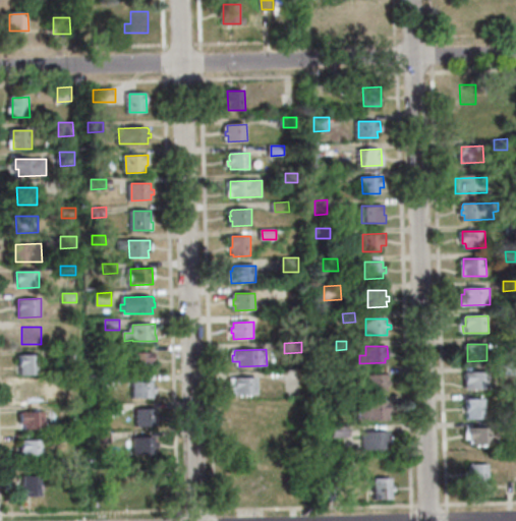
[(132,369),(132,353),(154,352),(154,362),(152,362),(153,369),(132,369)]
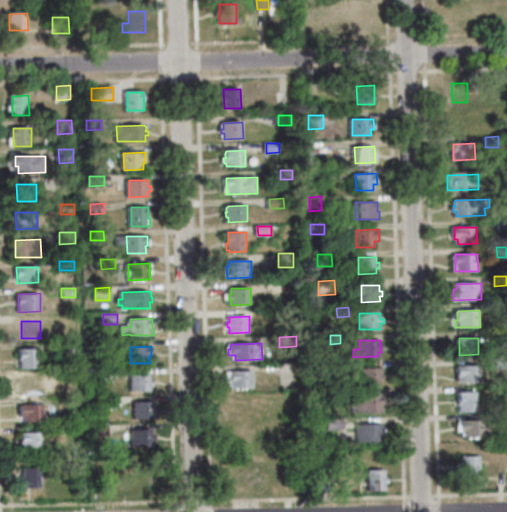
[(38,368),(21,369),(21,359),(20,359),(20,350),(38,349),(38,368)]
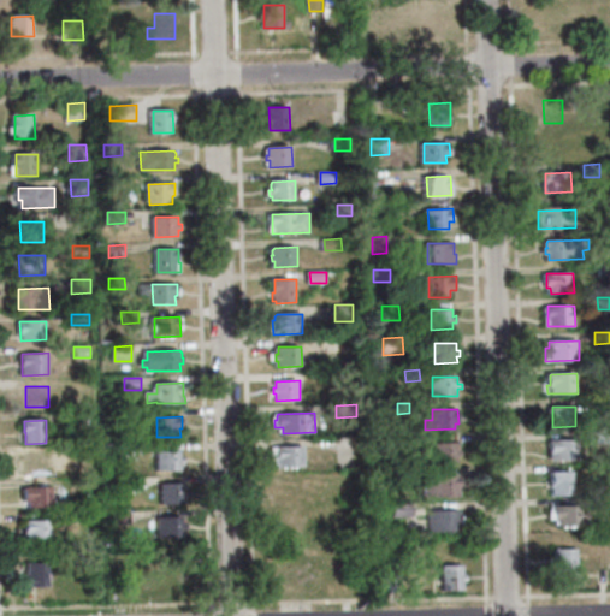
[(596,443),(596,431),(609,431),(609,443),(596,443)]
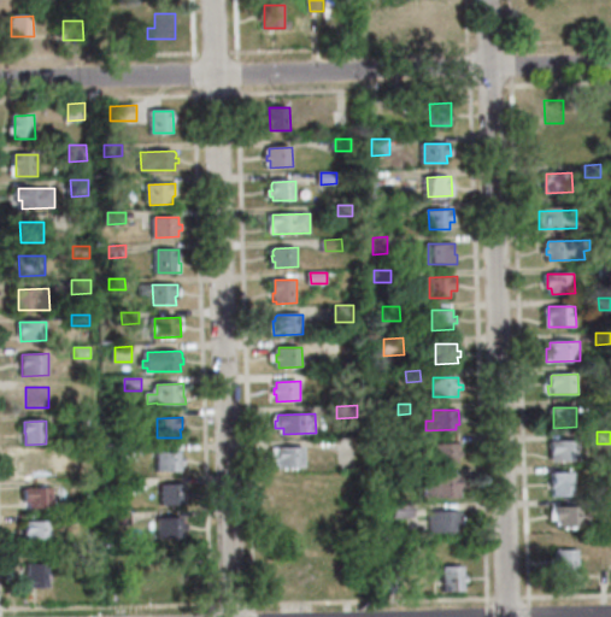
[(552,462),(552,441),(580,440),(581,460),(552,462)]
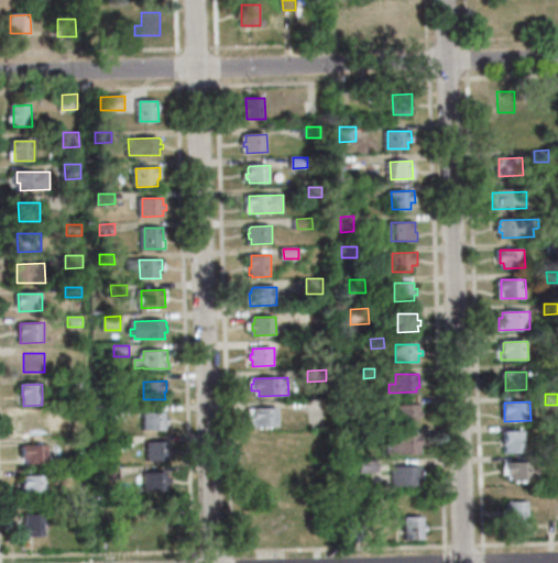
[(397,404),(417,404),(419,406),(420,409),(418,411),(422,411),(422,417),(418,417),(418,422),(397,423),(397,404)]
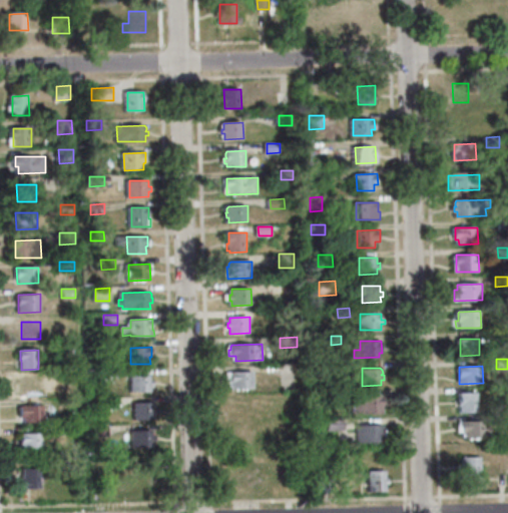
[(112,380),(97,380),(96,370),(112,370),(112,380)]
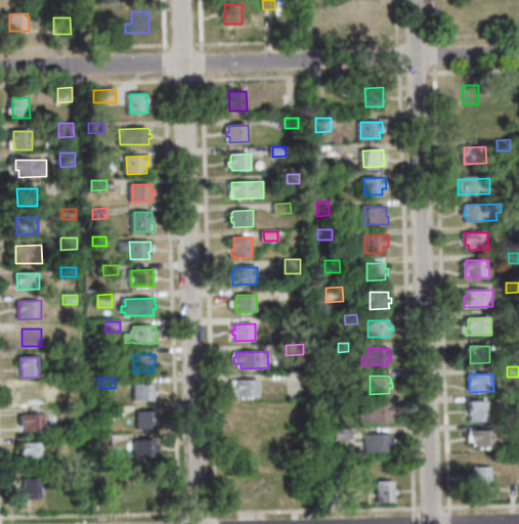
[(232,381),(260,380),(260,397),(238,397),(238,391),(232,391),(232,381)]
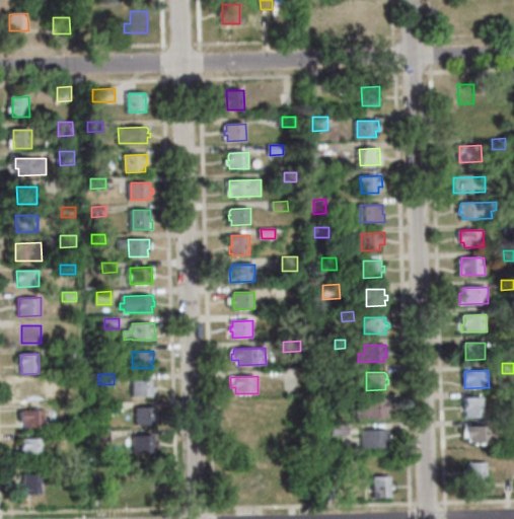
[(154,396),(135,396),(134,379),(153,379),(153,385),(156,384),(156,390),(154,390),(154,396)]
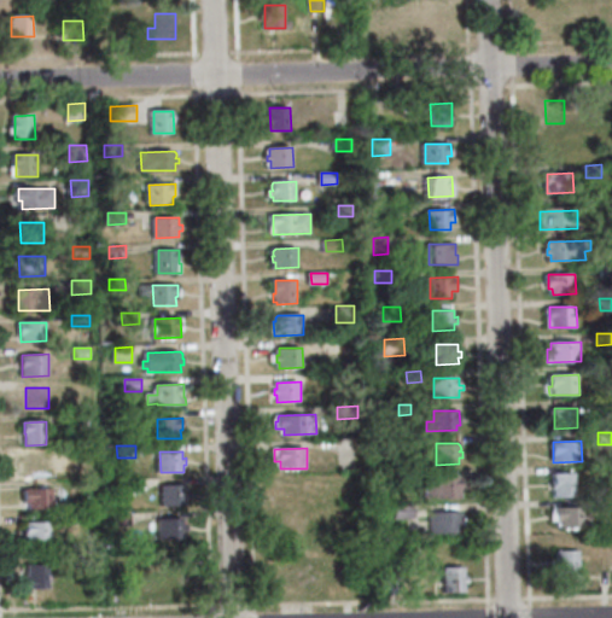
[(25,455),(51,455),(51,465),(56,465),(56,474),(29,476),(29,470),(25,470),(25,455)]
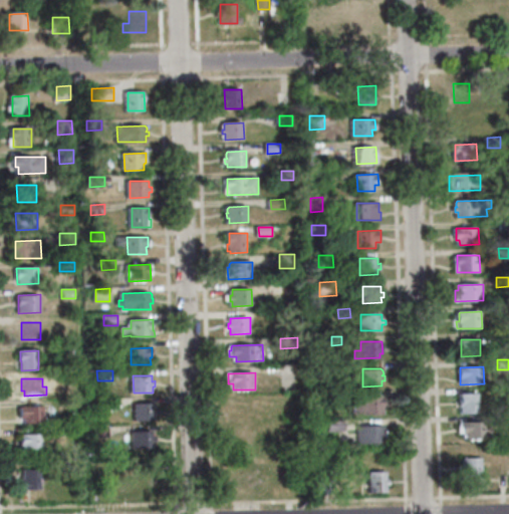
[(330,402),(315,402),(315,392),(330,392),(330,402)]
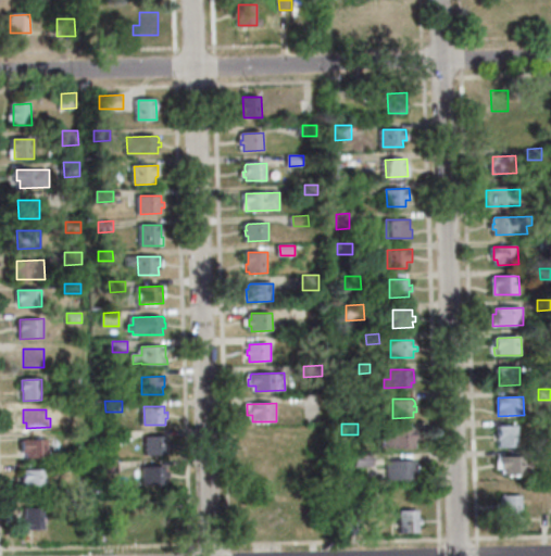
[(518,446),(500,446),(499,426),(517,426),(518,446)]
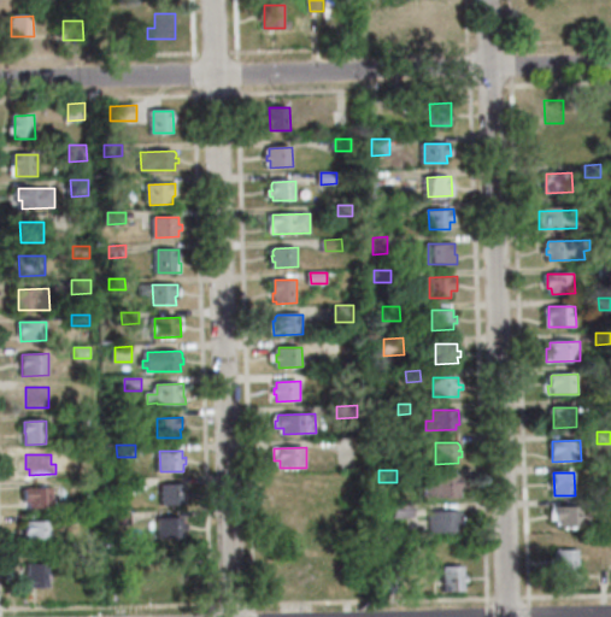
[(128,489),(128,479),(145,477),(145,489),(128,489)]
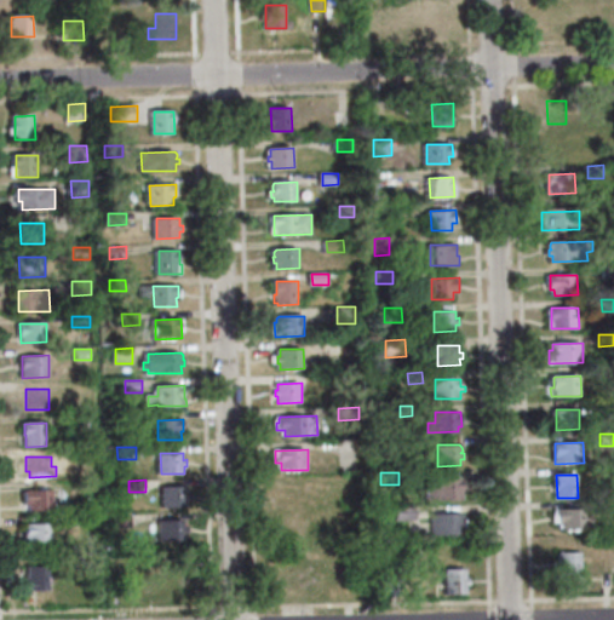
[(462,480),(463,499),(424,500),(423,480),(462,480)]
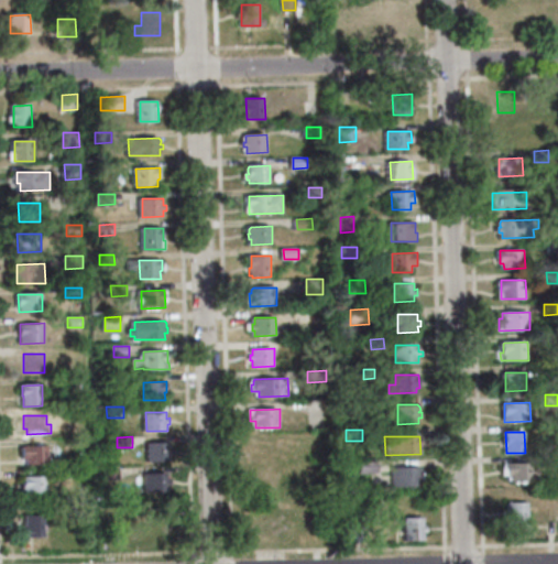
[(149,444),(171,443),(171,449),(174,449),(174,455),(171,455),(171,461),(150,461),(149,444)]
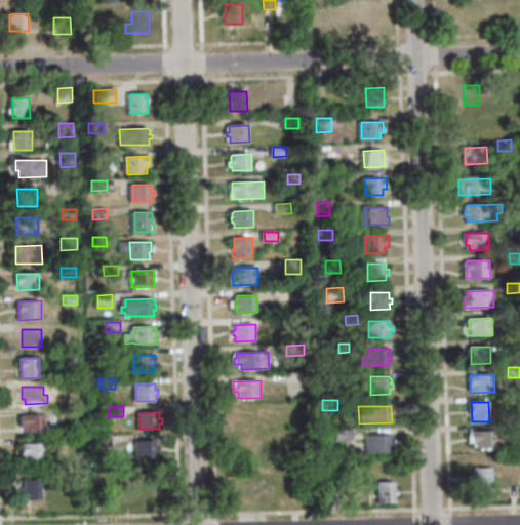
[(23,416),(45,415),(45,432),(27,433),(27,428),(23,428),(23,416)]
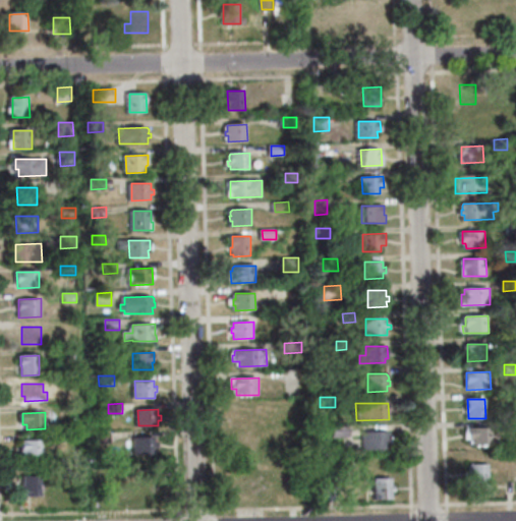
[(339,438),(339,426),(350,426),(350,438),(339,438)]
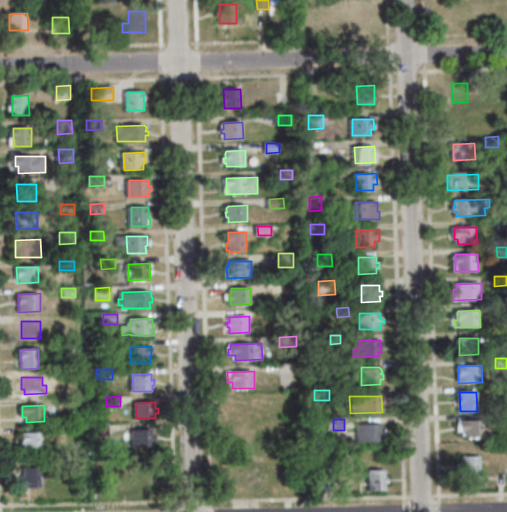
[(464,438),(464,432),(458,432),(458,425),(460,425),(460,423),(461,421),(483,420),(483,428),(491,428),(491,437),(464,438)]
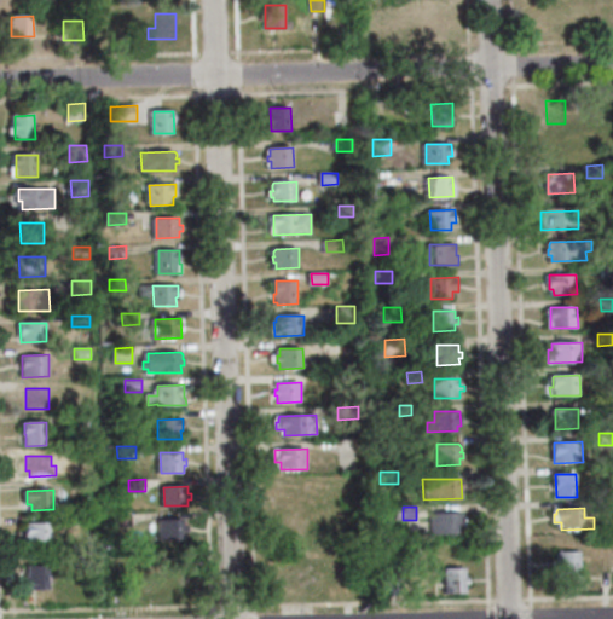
[(433,513),(462,513),(462,533),(433,534),(433,513)]
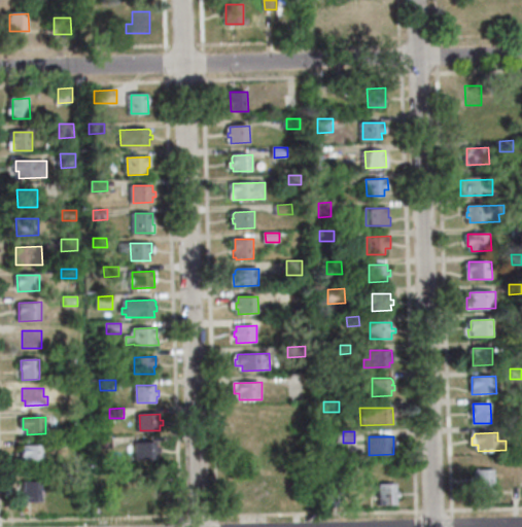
[(113,448),(99,448),(98,438),(113,437),(113,448)]
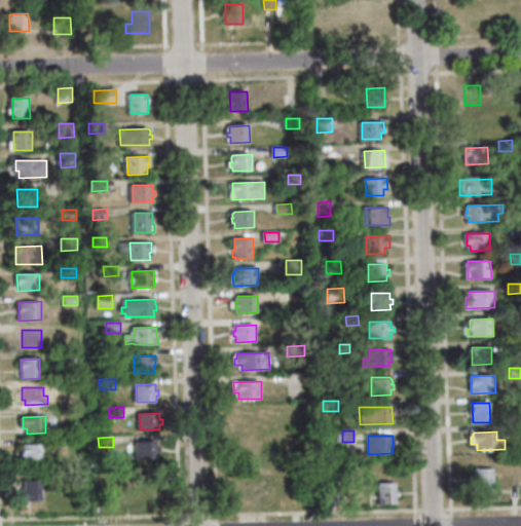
[(264,437),(242,437),(242,453),(264,453),(264,437)]
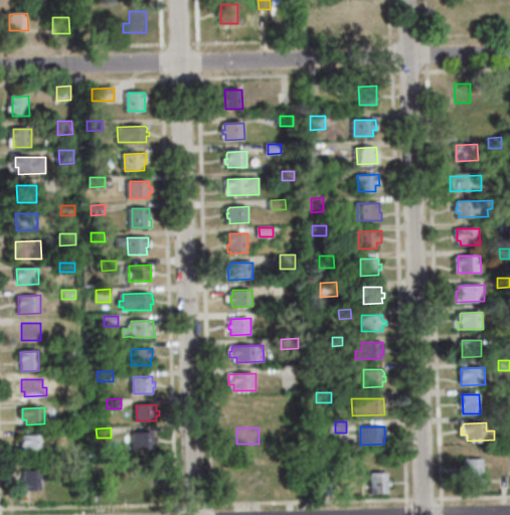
[(135,450),(135,433),(153,433),(153,439),(157,439),(157,445),(153,445),(153,450),(135,450)]
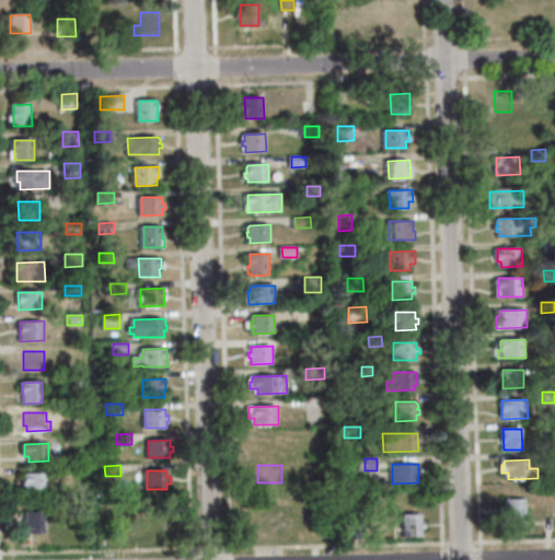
[(25,474),(48,474),(49,492),(26,492),(25,474)]
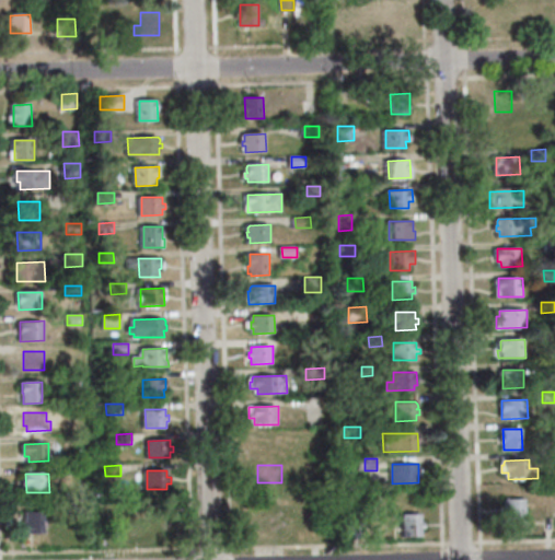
[(525,499),(525,520),(508,521),(508,500),(525,499)]
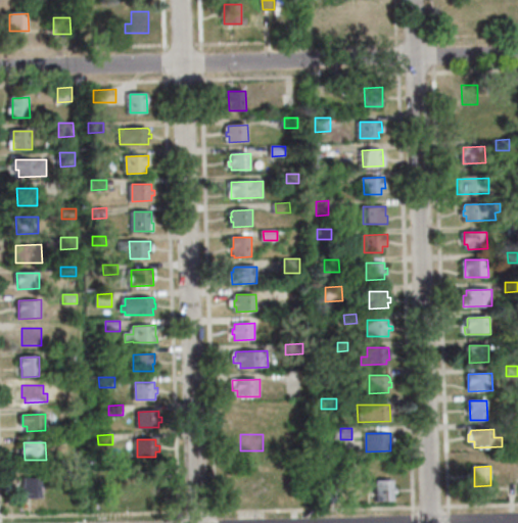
[(42,477),(42,497),(26,497),(25,478),(42,477)]
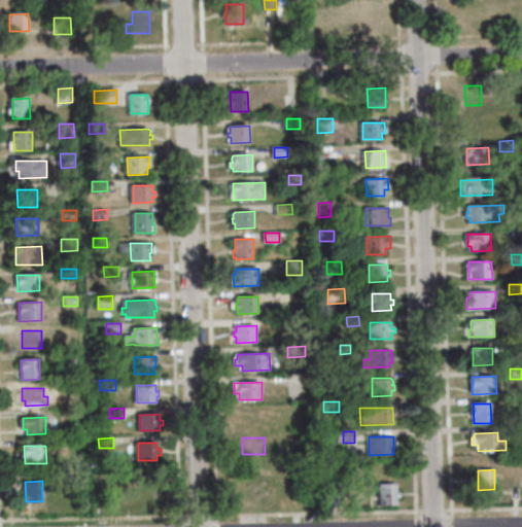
[(379,505),(379,485),(396,484),(396,492),(398,492),(399,498),(397,498),(397,504),(379,505)]
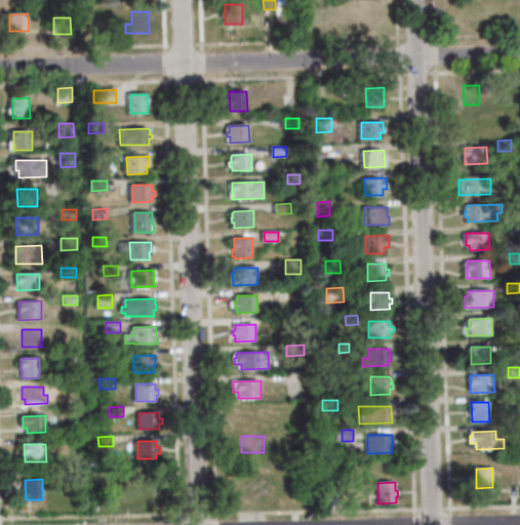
[(241,506),(262,506),(262,484),(241,484),(241,506)]
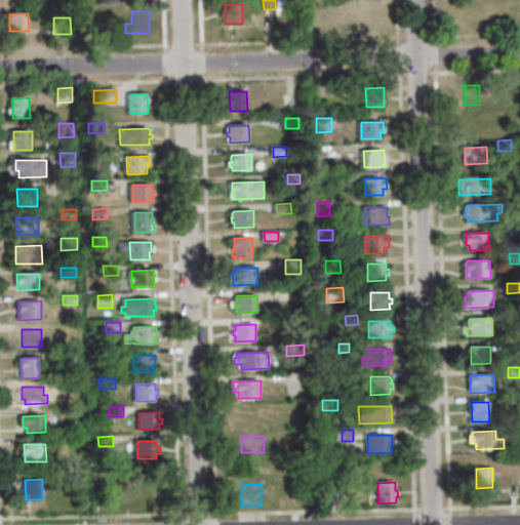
[(338,505),(324,505),(324,489),(338,489),(338,505)]
